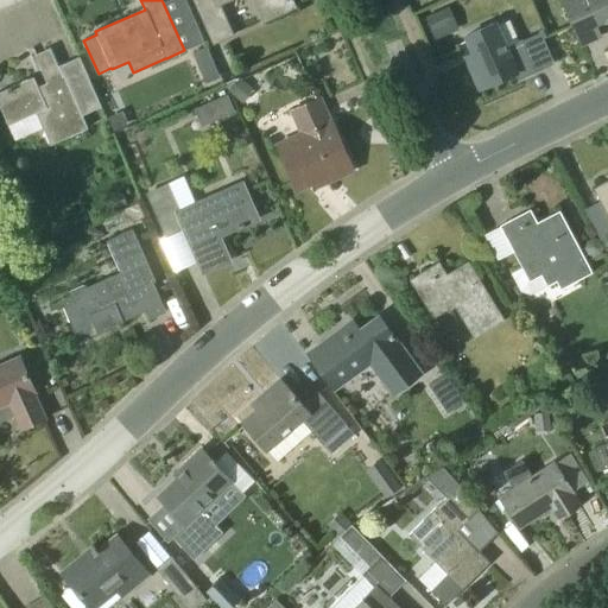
[(234,35),(221,5),(232,0),(259,0),(266,14),(290,4),(292,8),(297,7),(293,0),(207,0),(211,8),(200,14),(213,45),(234,35)]
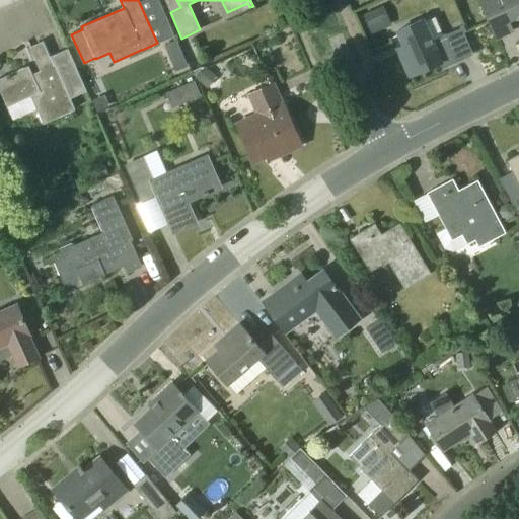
[(518,0),(479,0),(497,39),(512,31),(507,20),(518,15),(518,0)]
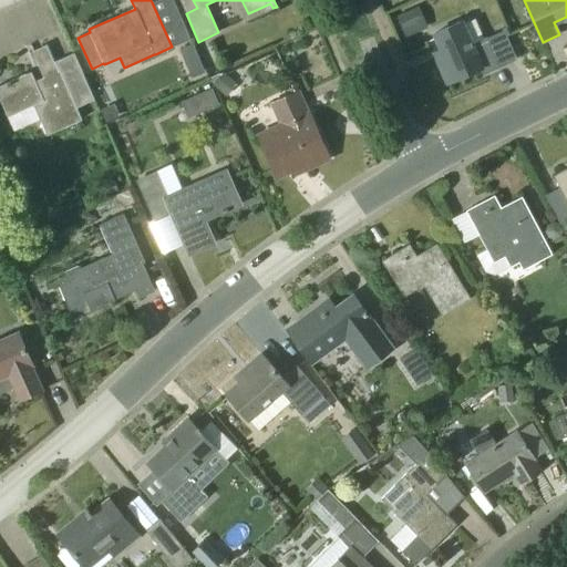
[(405,33),(426,27),(423,14),(401,20),(405,33)]
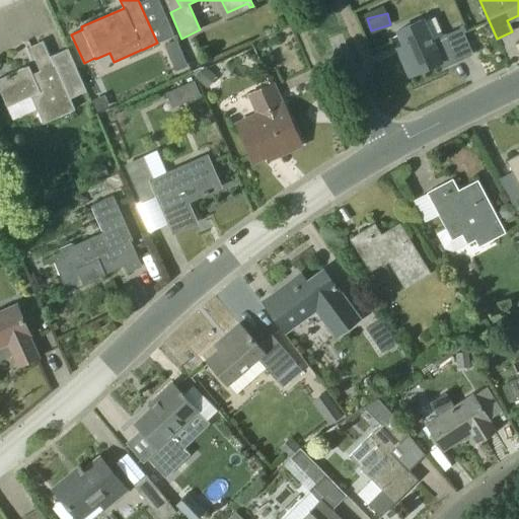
[(422,19),(397,30),(409,56),(401,59),(410,76),(440,62),(443,68),(456,62),(444,34),(431,41),(422,19)]
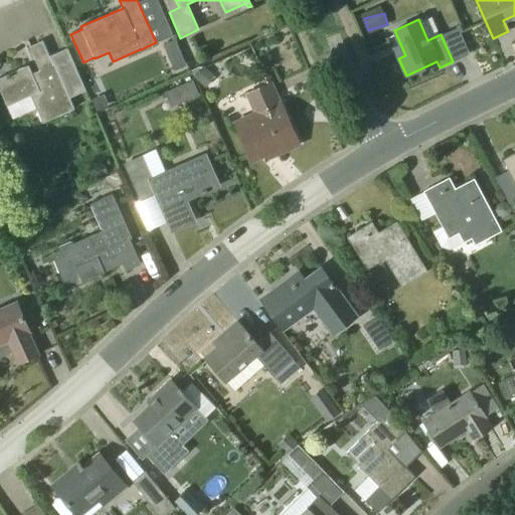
[(162,40),(173,35),(167,22),(156,27),(162,40)]
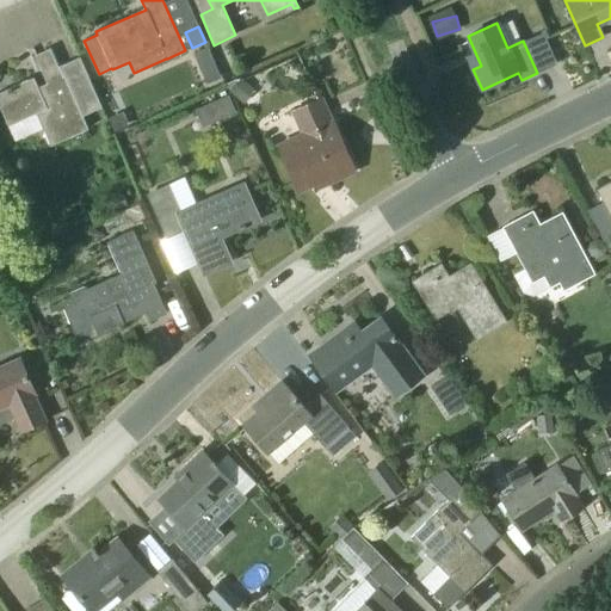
[(59,67),(63,75),(49,82),(36,54),(35,55),(48,82),(45,84),(47,86),(39,90),(34,78),(0,92),(0,107),(14,141),(43,128),(51,144),(88,129),(82,116),(102,106),(80,57),(59,67)]
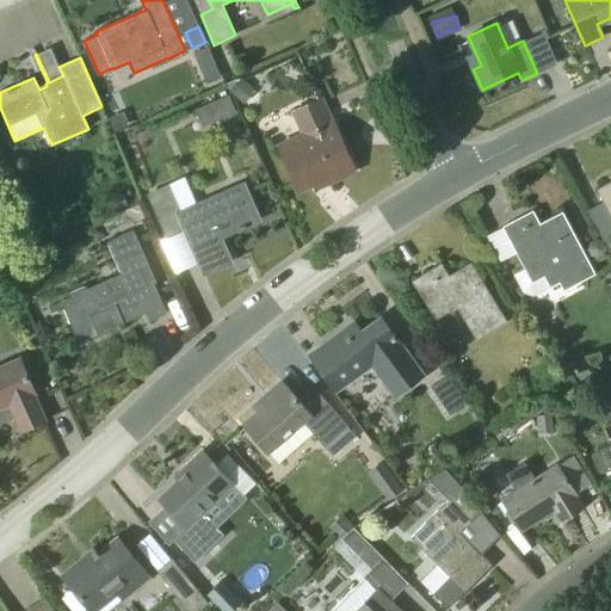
[(240,78),(229,91),(244,104),(255,91),(240,78)]
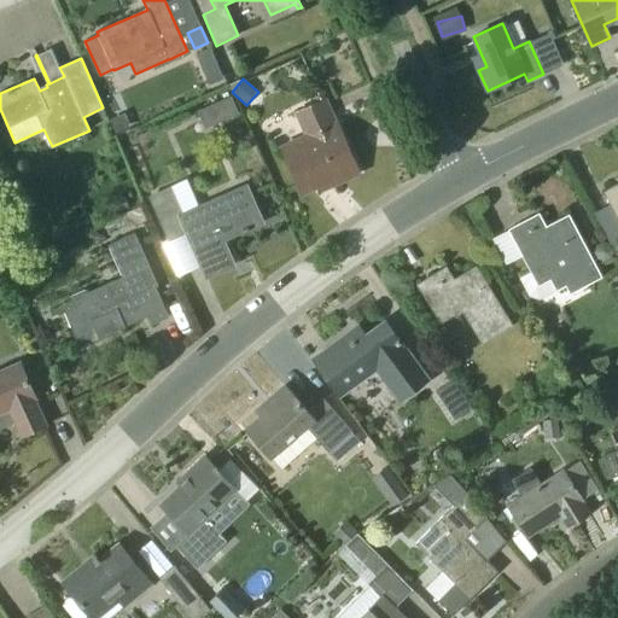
[(336,123),(325,99),(326,99),(321,88),(312,92),(316,103),(296,112),(307,135),(281,146),(302,193),(320,185),(319,182),(327,179),(331,186),(359,173),(337,122),(336,123)]
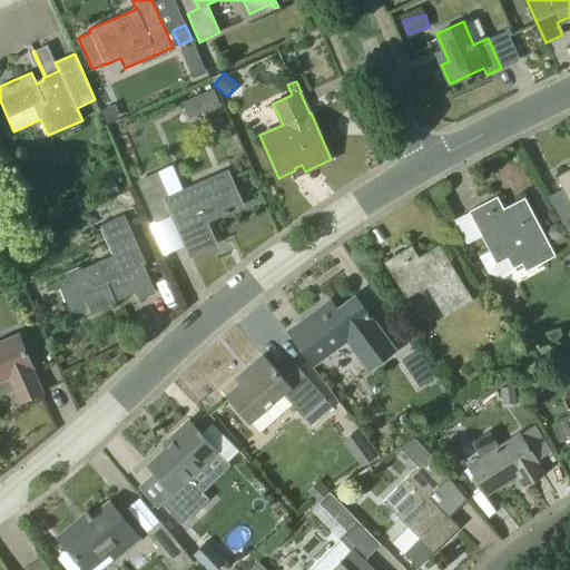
[(205,112),(219,106),(212,89),(197,96),(205,112)]
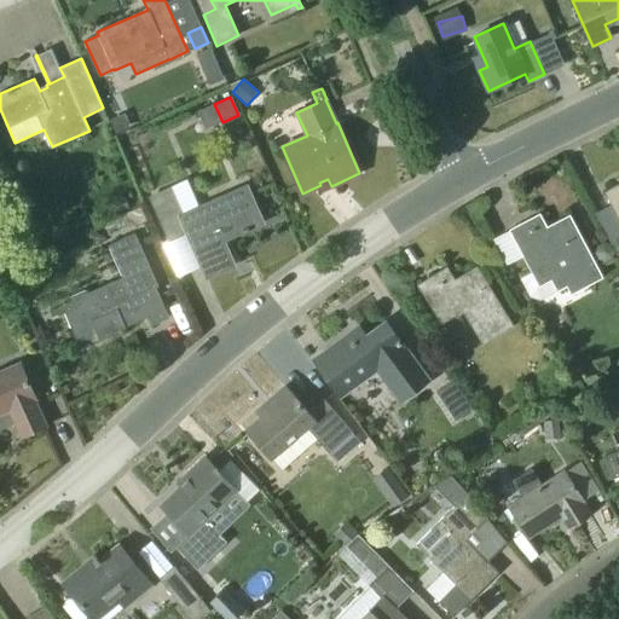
[(618,184),(606,192),(613,206),(596,214),(607,236),(612,244),(612,243),(618,239),(618,184)]
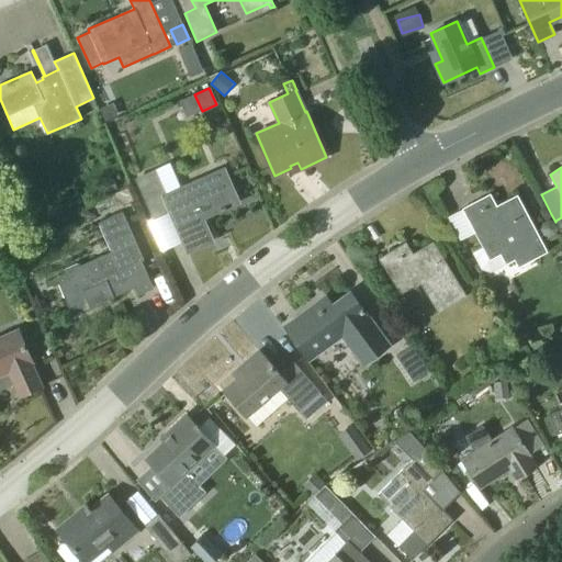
[(223,169),(167,194),(155,168),(135,178),(147,206),(141,210),(146,222),(153,220),(153,221),(171,213),(188,251),(212,240),(201,215),(210,212),(211,214),(221,210),(222,211),(227,209),(226,208),(238,202),(223,169)]
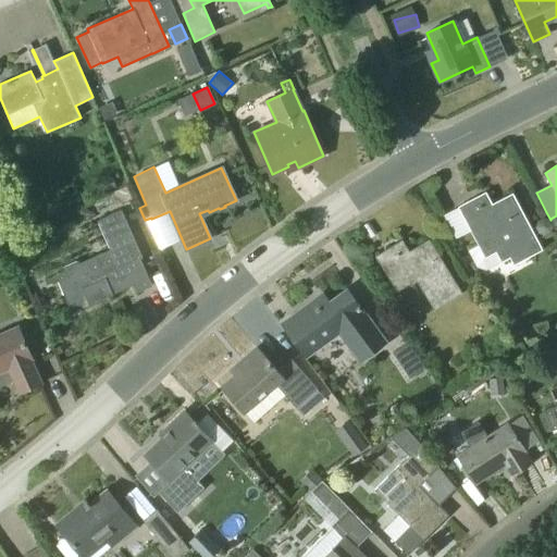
[(110,194),(115,205),(132,197),(126,186),(110,194)]
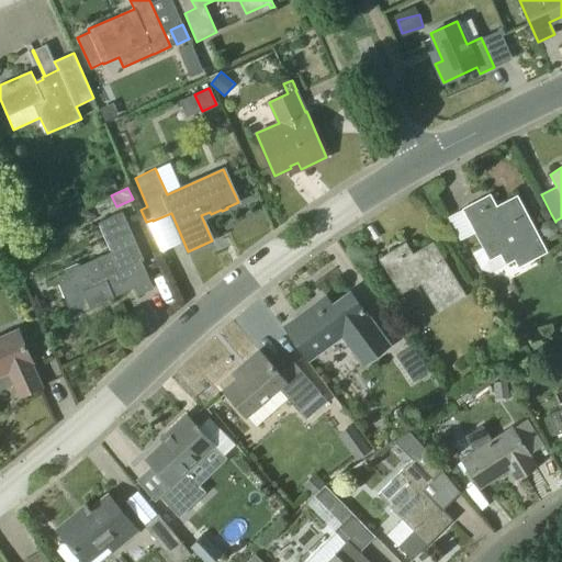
[(506,263),(515,259),(519,266),(547,253),(516,195),(495,206),(496,209),(489,213),(482,199),(463,209),(483,247),(472,253),(481,269),(491,272),(506,263)]
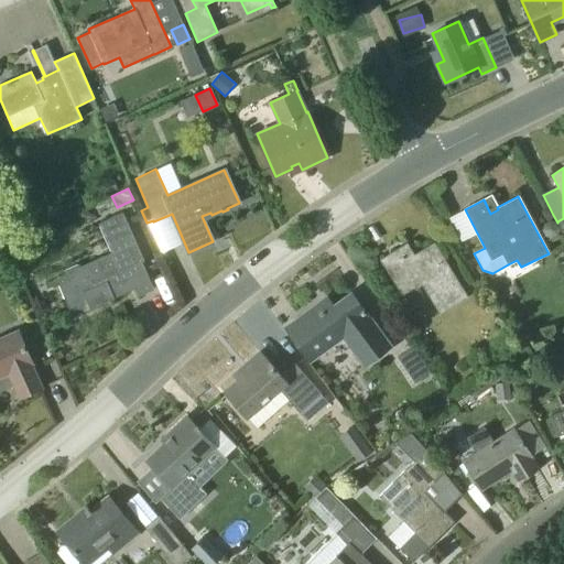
[(123,288),(123,286),(132,282),(139,296),(154,290),(142,262),(144,261),(122,213),(99,223),(112,253),(80,268),(78,264),(62,272),(63,274),(55,278),(73,316),(115,299),(115,297),(120,295),(121,294),(122,293),(123,292),(123,291),(123,290),(123,289),(123,288)]
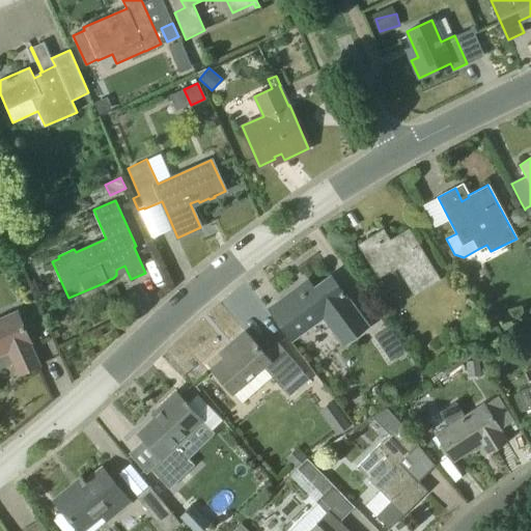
[(11,239),(25,232),(20,220),(6,226),(11,239)]
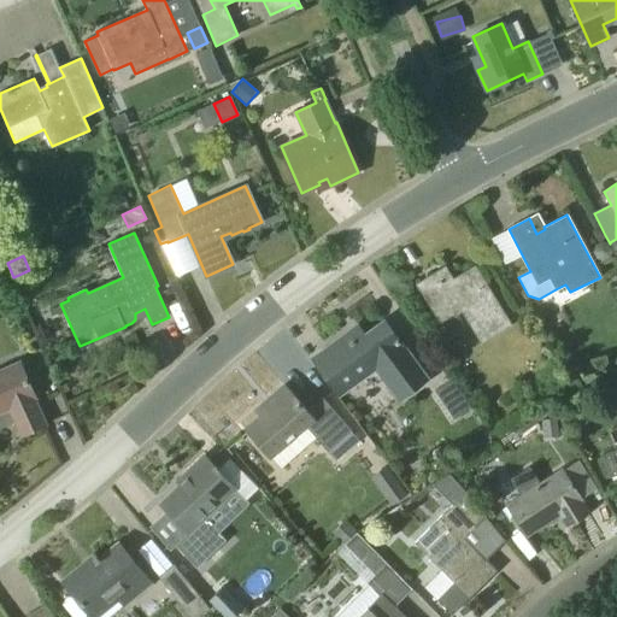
[(511,325),(488,288),(475,268),(445,287),(436,272),(417,285),(440,322),(460,310),(482,344),(511,325)]
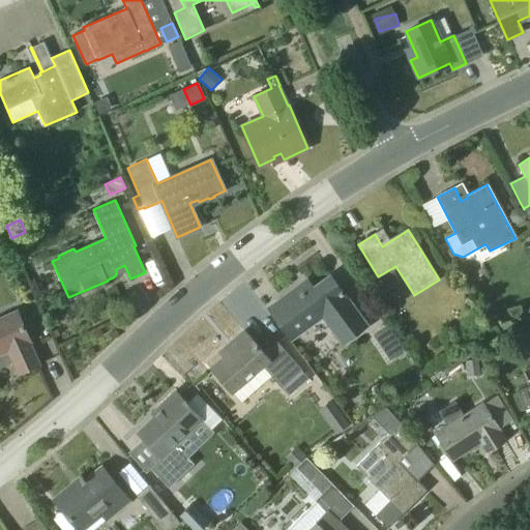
[(290,340),(305,328),(323,315),(344,343),(366,325),(332,278),(308,297),(299,285),(294,289),(267,308),(290,340)]
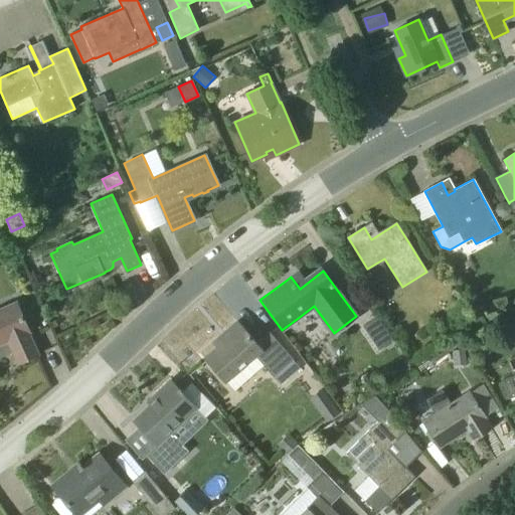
[(18,362),(37,354),(27,331),(28,331),(16,303),(0,310),(0,338),(4,337),(6,341),(8,340),(18,362)]
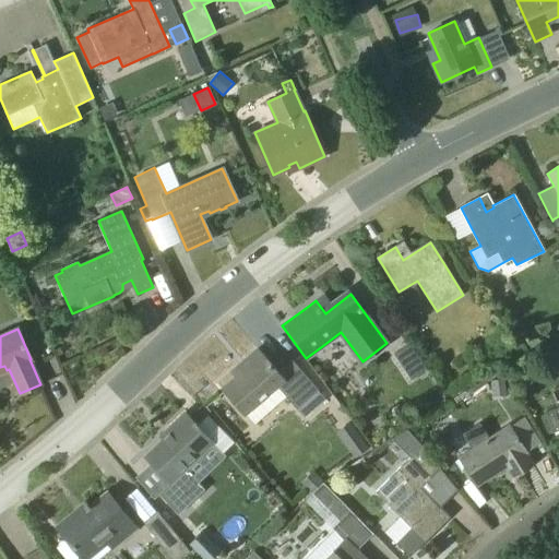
[(427,369),(409,343),(394,354),(412,379),(427,369)]
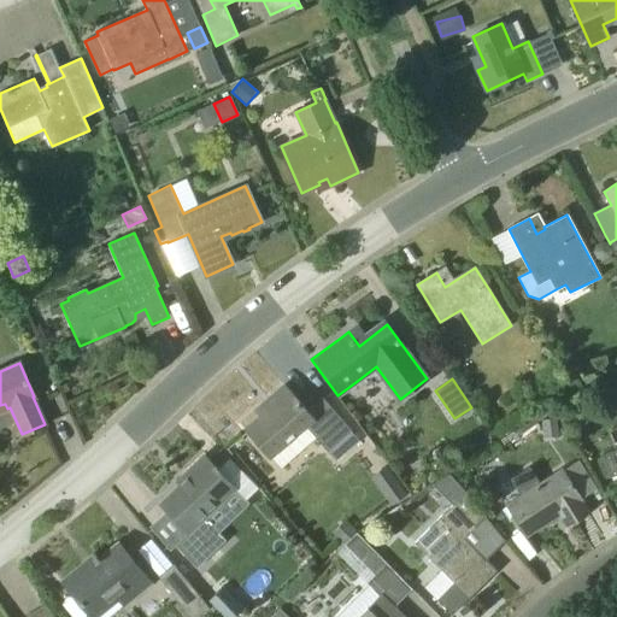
[(323,397),(307,411),(285,385),(269,399),(274,405),(246,428),(271,458),(306,427),(335,460),(358,440),(350,432),(352,430),(323,397)]
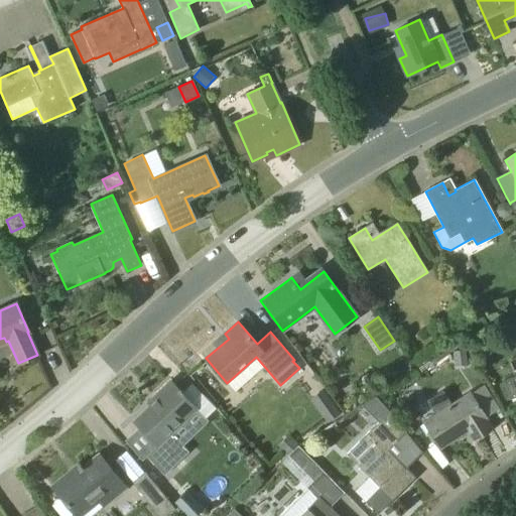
[(515,375),(504,380),(511,397),(515,395),(515,375)]
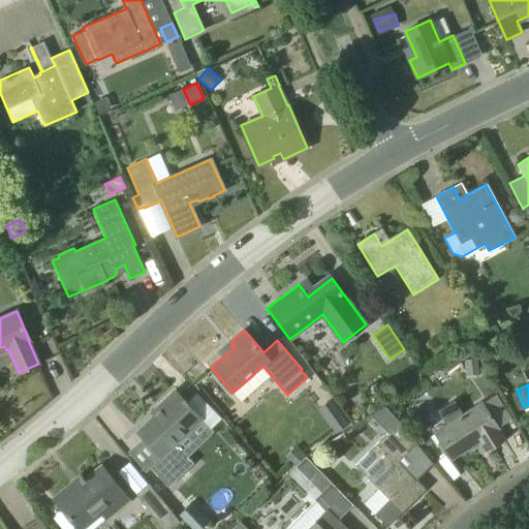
[(209,429),(199,419),(201,418),(185,402),(187,400),(174,386),(158,402),(161,405),(137,431),(162,456),(151,468),(169,487),(194,461),(185,452),(209,429)]
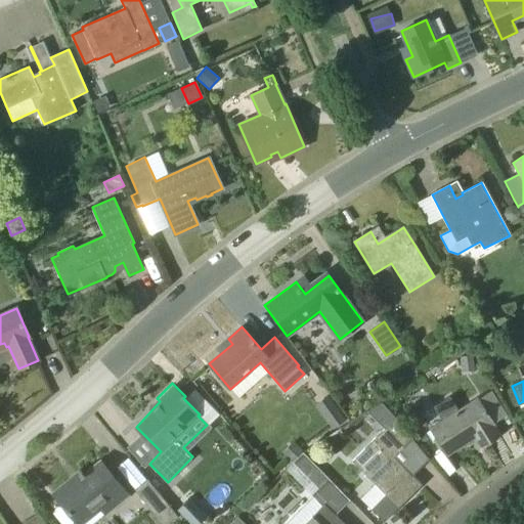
[(315,404),(333,429),(347,419),(329,394),(315,404)]
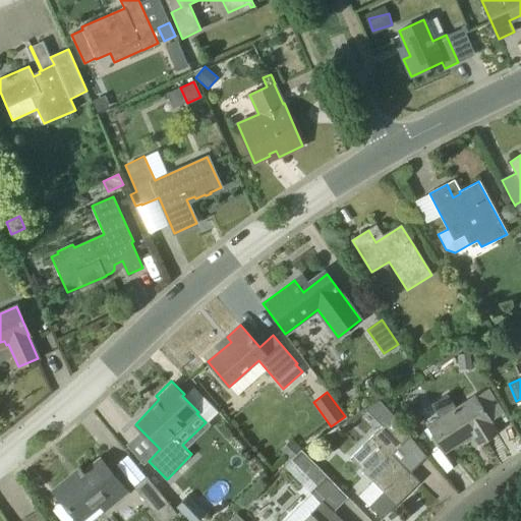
[(475,397),(457,408),(448,394),(430,404),(440,418),(428,425),(445,452),(472,435),(478,443),(497,431),(475,397)]
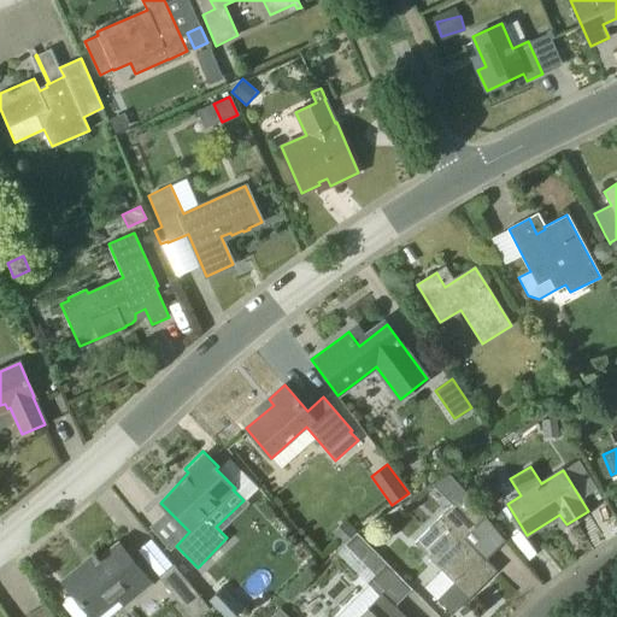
[(464,536),(475,526),(485,516),(464,494),(438,519),(416,542),(427,553),(454,582),(438,599),(452,615),(497,570),(464,536)]
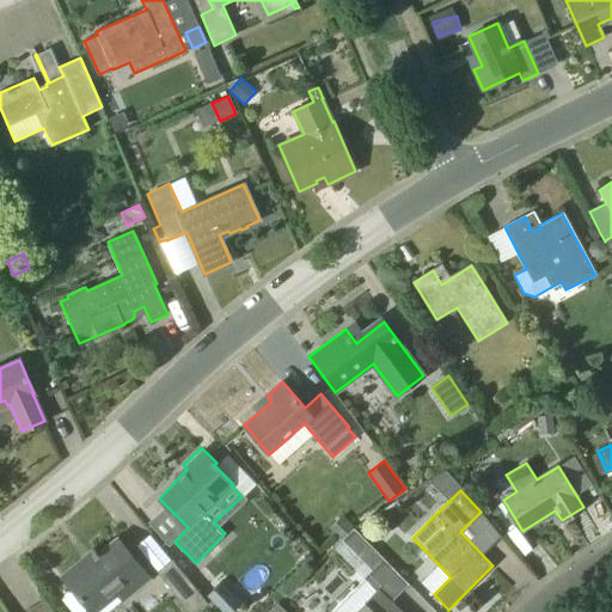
[(401,611),(390,601),(408,585),(385,560),(354,527),(342,539),(342,540),(335,548),(375,589),(354,611),(401,611)]
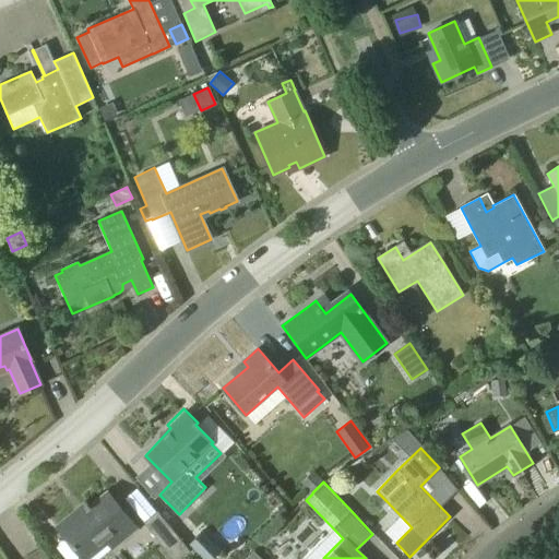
[(138,528),(121,508),(107,491),(90,506),(86,501),(84,503),(86,509),(76,516),(73,512),(57,526),(83,558),(87,558),(107,544),(113,550),(138,528)]
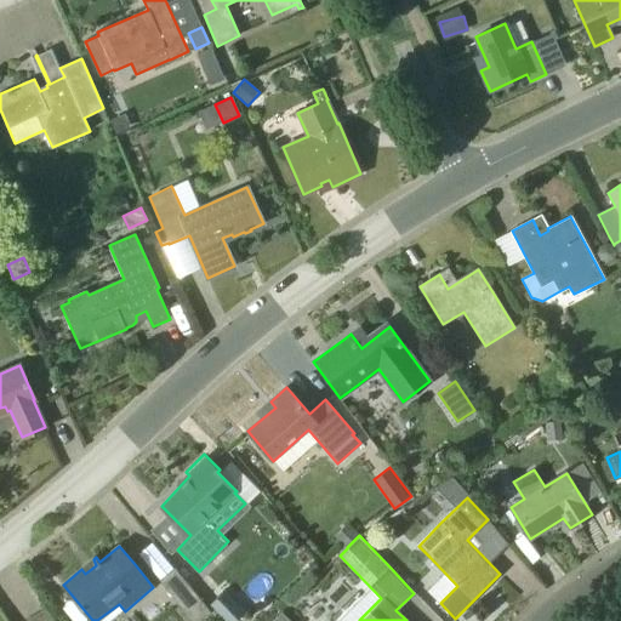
[(198,620),(211,611),(174,568),(159,580),(180,604),(175,609),(184,620),(198,620)]
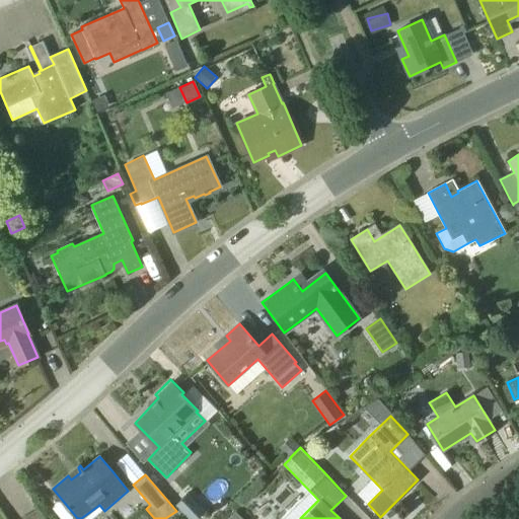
[(187,493),(175,504),(190,518),(194,518),(204,510),(187,493)]
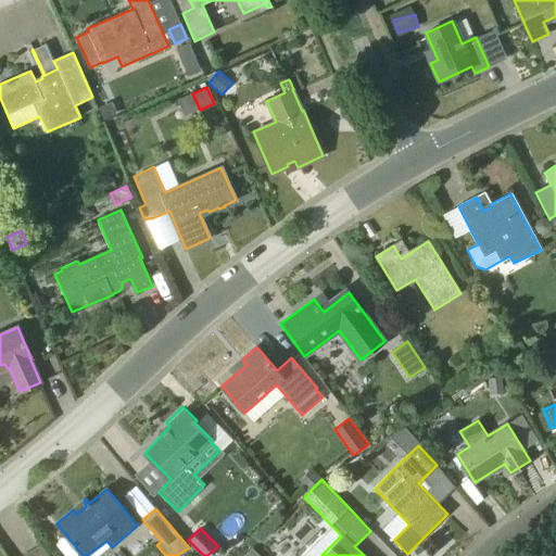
[(48,555),(40,544),(22,555),(48,555)]
